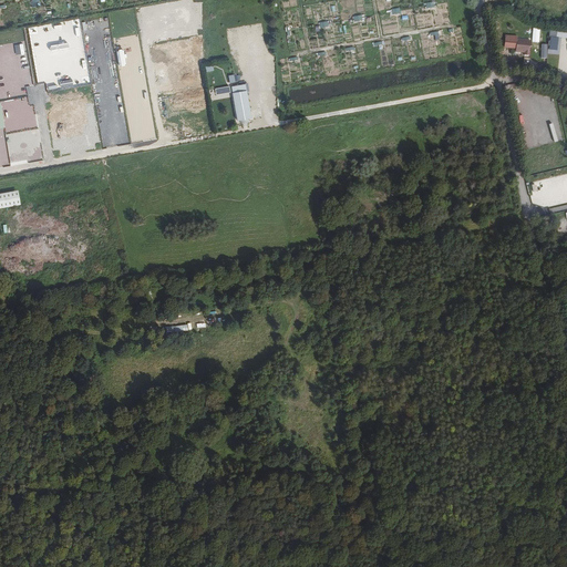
[(542,42),(542,28),(533,29),(533,42),(542,42)]
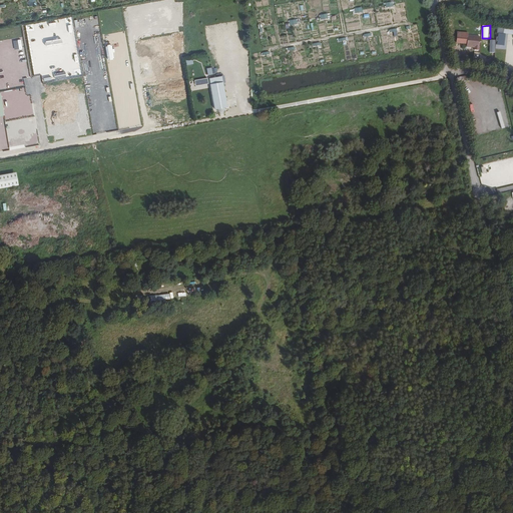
[(214,109),(228,107),(223,75),(209,78),(214,109)]
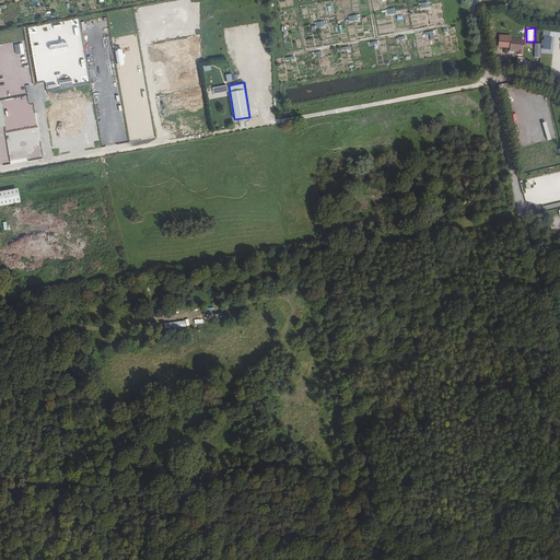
[(226,84),(212,88),(213,94),(228,91),(226,84)]
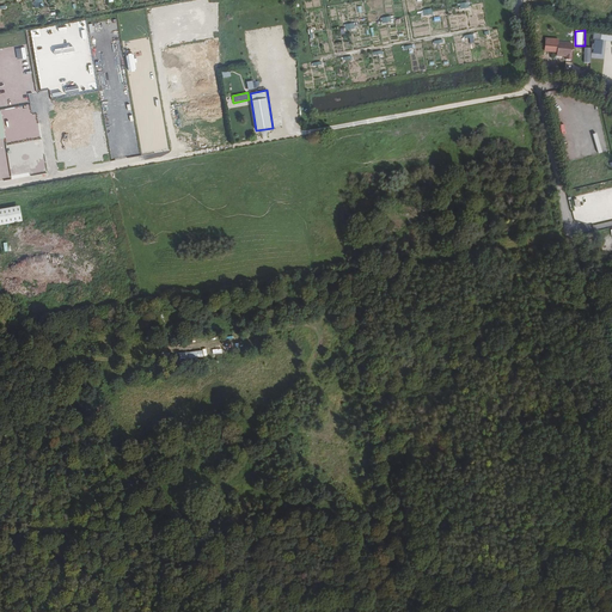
[(569,175),(573,189),(586,185),(582,172),(569,175)]
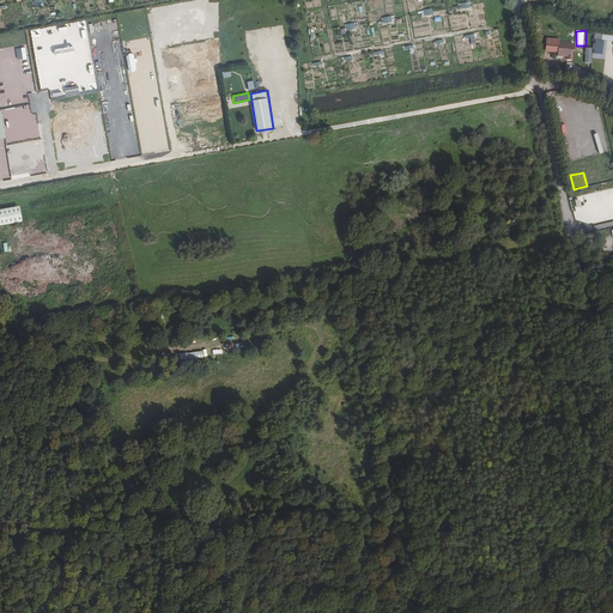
[(19,206),(0,210),(0,225),(22,223),(19,206)]
